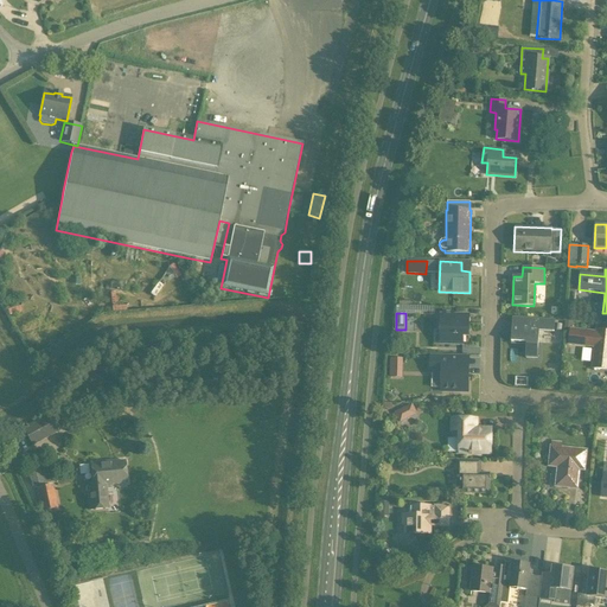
[(467,331),(468,315),(440,315),(439,344),(461,345),(462,331),(467,331)]
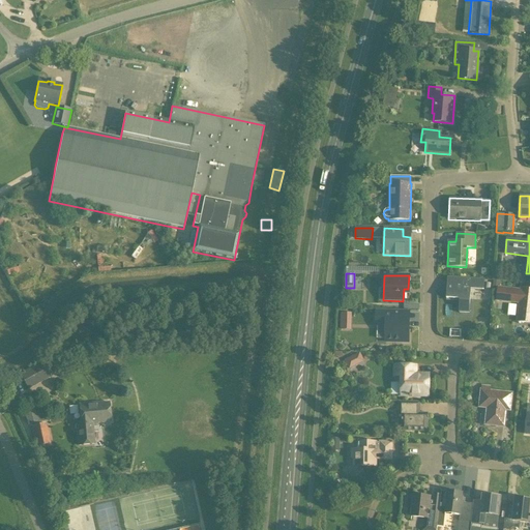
[(483,280),(447,277),(446,297),(460,297),(460,299),(459,313),(469,314),(470,289),(483,290),(483,280)]
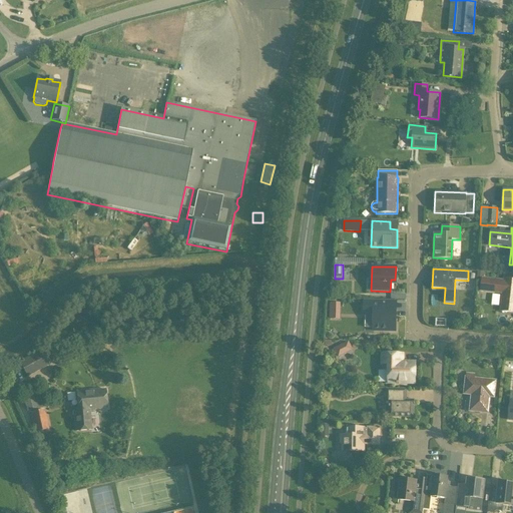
[(480,291),(502,294),(500,312),(512,313),(512,279),(503,279),(503,281),(481,279),(480,291)]
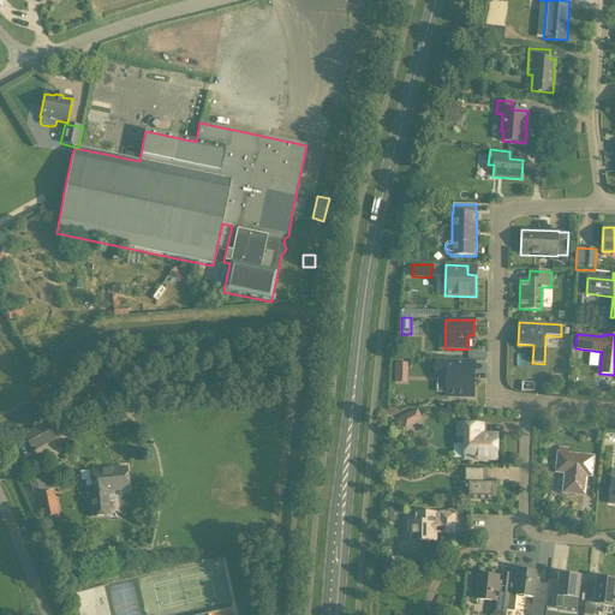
[(455,372),(455,362),(436,362),(435,378),(447,378),(447,395),(454,395),(454,398),(472,398),(473,372),(455,372)]
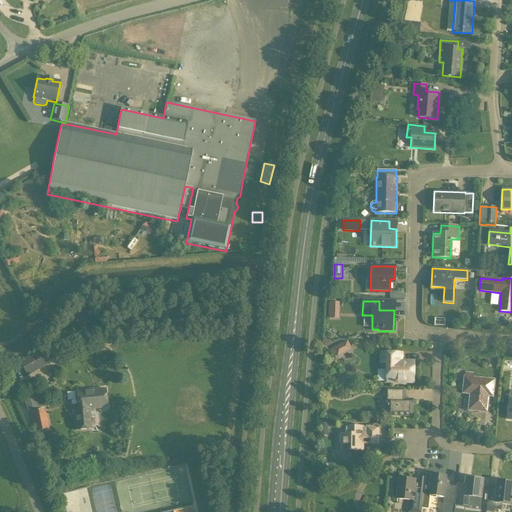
[(329,302),(329,318),(339,319),(339,303),(329,302)]
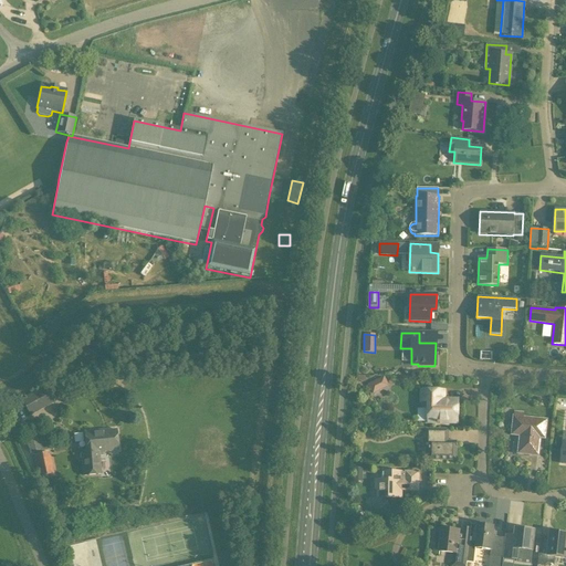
[(374,383),(368,385),(373,395),(379,391),(374,383)]
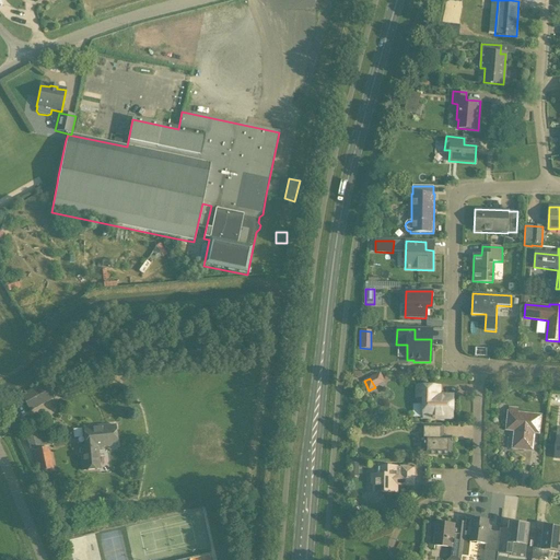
[(30,411),(53,399),(44,383),(20,395),(30,411)]
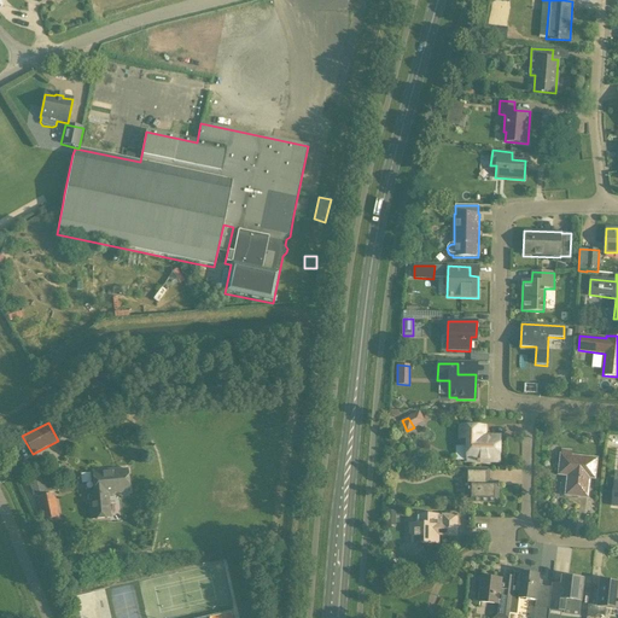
[(478,461),(478,462),(487,462),(487,461),(499,461),(499,439),(485,439),(485,427),(461,426),(460,445),(467,445),(467,461),(478,461)]
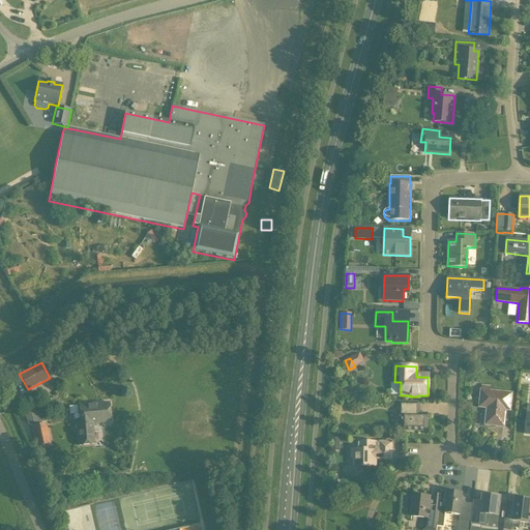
[(481,385),(479,407),(487,408),(486,424),(503,427),(505,410),(509,410),(511,393),(490,390),(491,386),(481,385)]
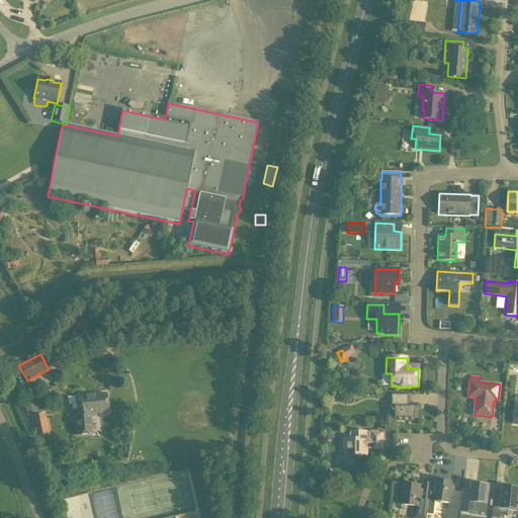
[(396,416),(395,420),(403,420),(403,419),(417,420),(418,404),(410,404),(410,393),(391,393),(390,416),(396,416)]
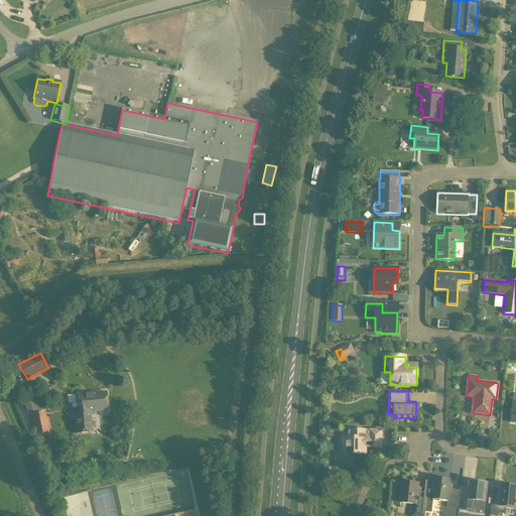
[(95,412),(108,411),(106,392),(94,393),(94,392),(77,393),(79,412),(75,412),(76,434),(92,432),(90,413),(95,413),(95,412)]
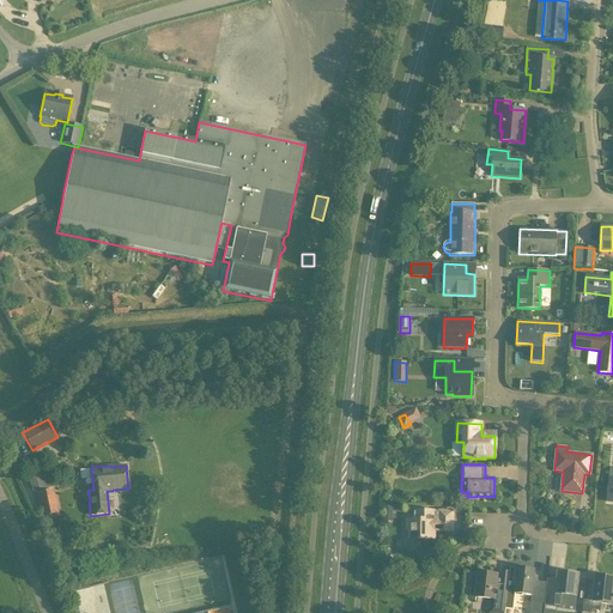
[(41,475),(29,478),(31,492),(43,490),(41,475)]
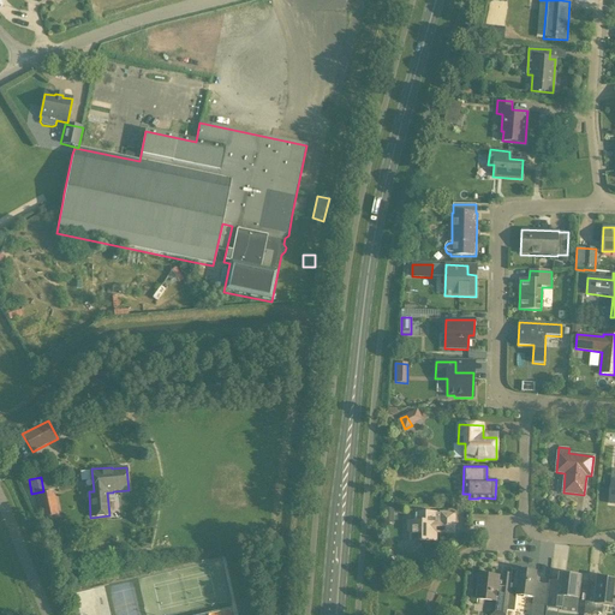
[(54,493),(36,496),(41,519),(59,515),(54,493)]
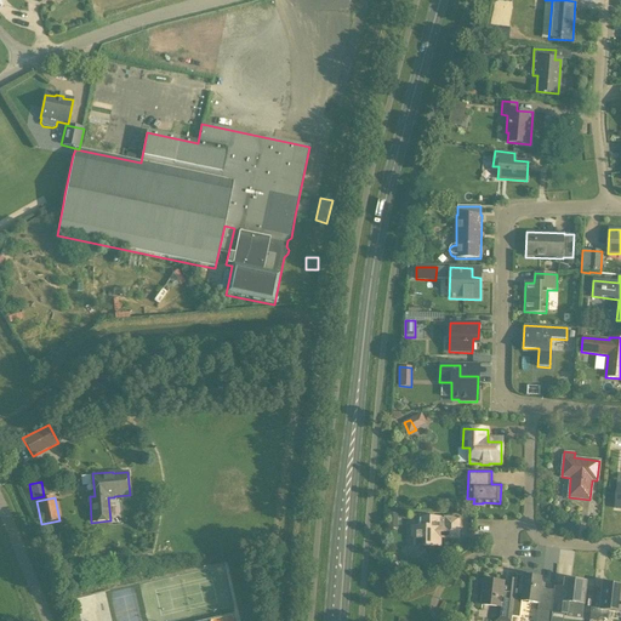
[(421,518),(419,518),(419,527),(411,527),(411,537),(421,537),(420,546),(440,546),(440,537),(443,537),(443,534),(450,534),(450,539),(459,539),(459,518),(450,518),(440,518),(421,518)]
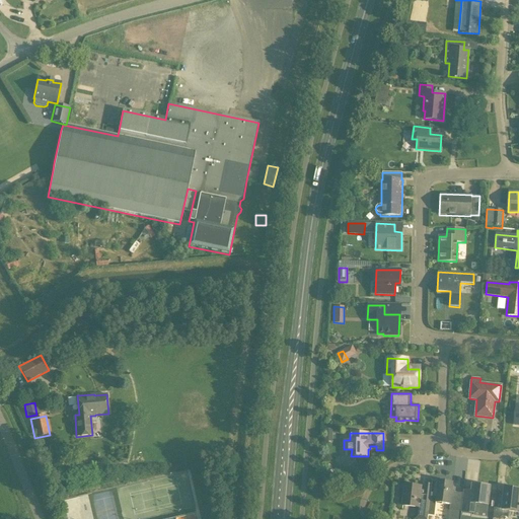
[(435,503),(450,504),(450,510),(461,511),(463,494),(451,493),(453,483),(438,480),(436,498),(430,497),(428,516),(434,516),(435,503)]
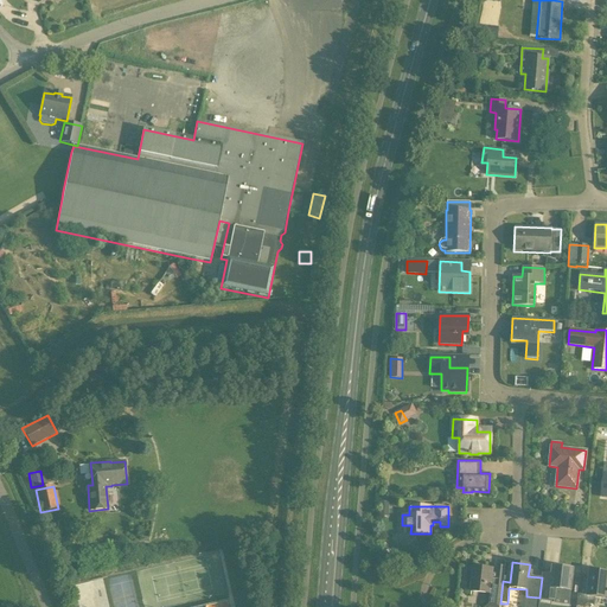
[(497,574),(492,574),(492,569),(473,568),(471,592),(486,593),(485,606),(499,606),(500,604),(503,581),(505,567),(498,566),(497,574)]
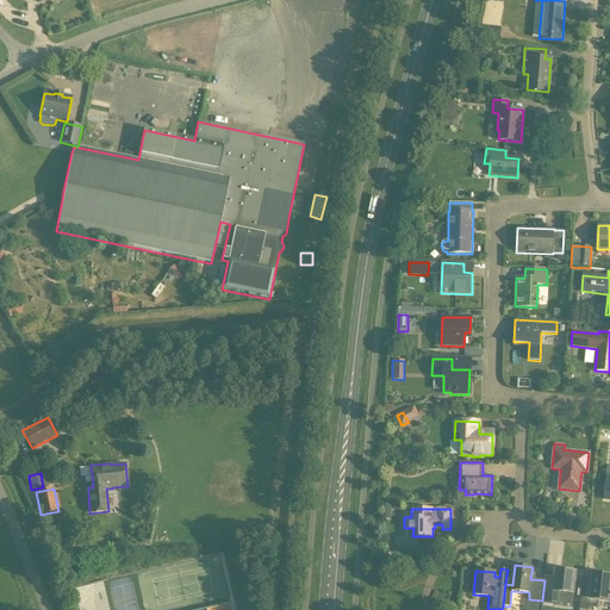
[(571,595),(571,592),(573,592),(576,572),(555,570),(554,578),(545,577),(545,580),(542,601),(542,603),(558,604),(559,593),(571,595)]
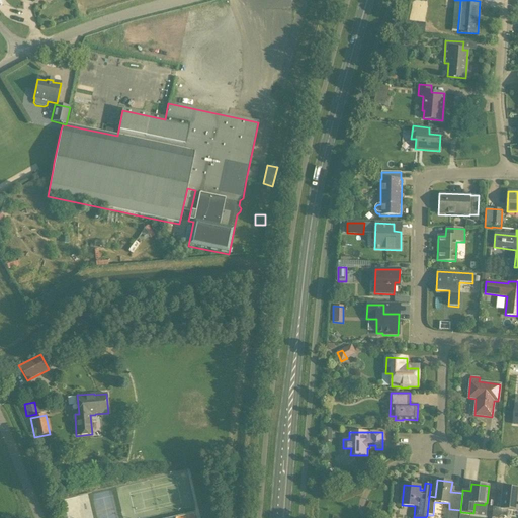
[(507,516),(508,508),(517,509),(517,488),(503,487),(502,494),(495,493),(492,517),(497,517),(500,517),(501,516),(507,516)]
